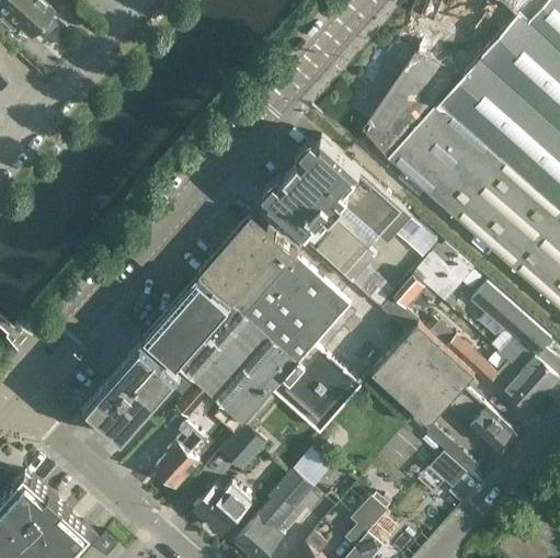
[(0,11),(8,18),(2,23),(10,32),(15,25),(27,36),(50,11),(38,0),(0,0),(0,11)]
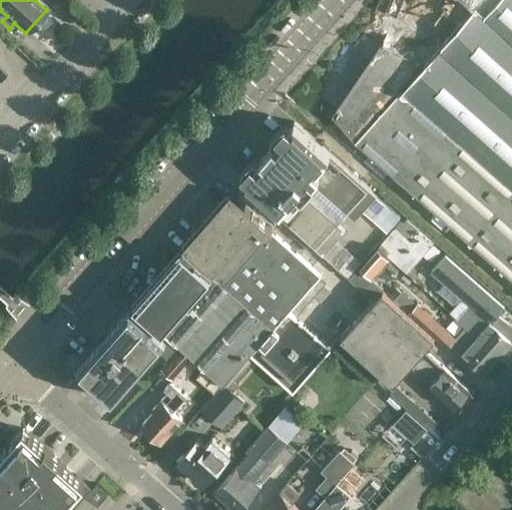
[(511,0),(461,0),(473,11),(442,45),(393,22),(382,45),(384,47),(339,113),(335,119),(351,136),(357,141),(356,143),(511,280),(511,0)]
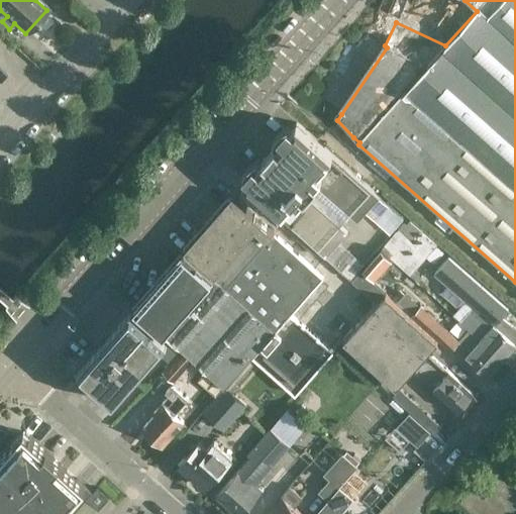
[(379,199),(296,125),(275,147),(274,147),(261,162),(262,163),(241,186),(278,218),(325,260),(349,282),(364,267),(348,252),(338,244),(346,234),(339,228),(349,217),(356,224),(379,199)]
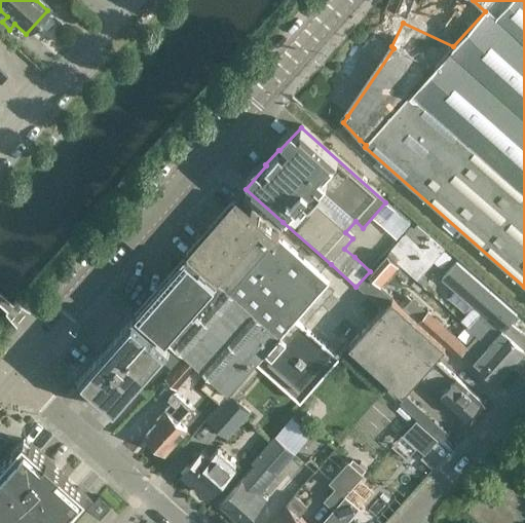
[(329,284),(235,200),(185,257),(278,339),(255,366),(300,406),(340,361),(295,322),(329,284)]
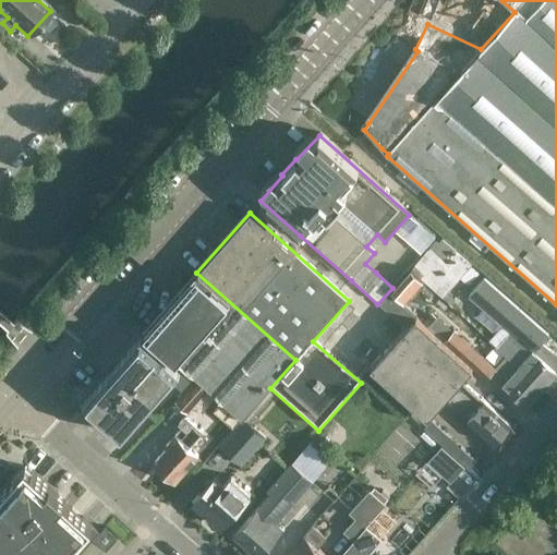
[(403,242),(418,225),(408,216),(394,233),(403,242)]
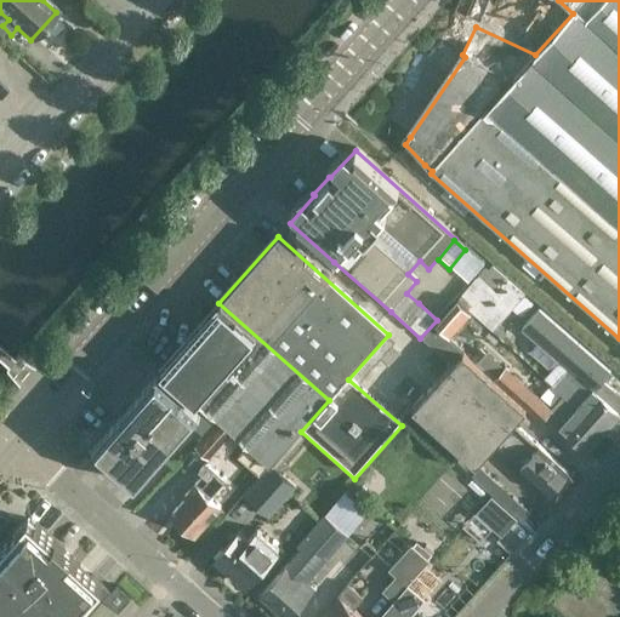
[(467,285),(483,267),(466,251),(449,269),(467,285)]
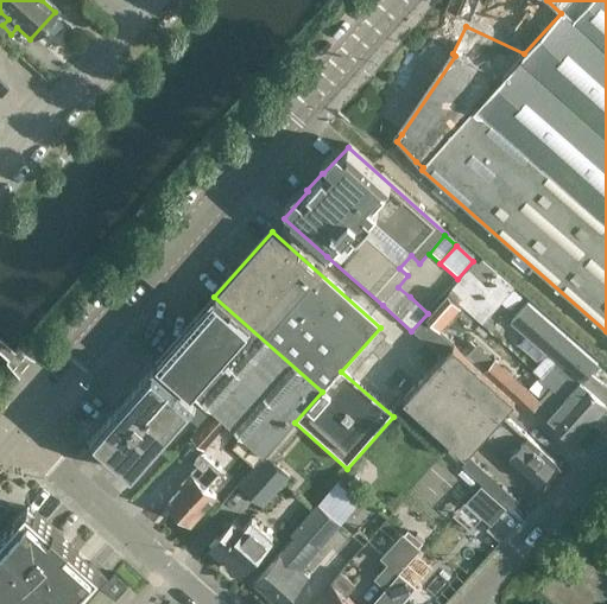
[(474,264),(447,294),(482,325),(513,291),(480,261),(476,266),(474,264)]
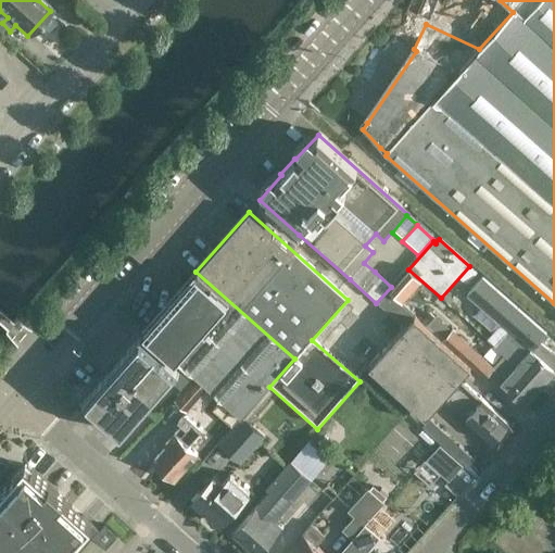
[(466,287),(477,275),(469,268),(457,280),(466,287)]
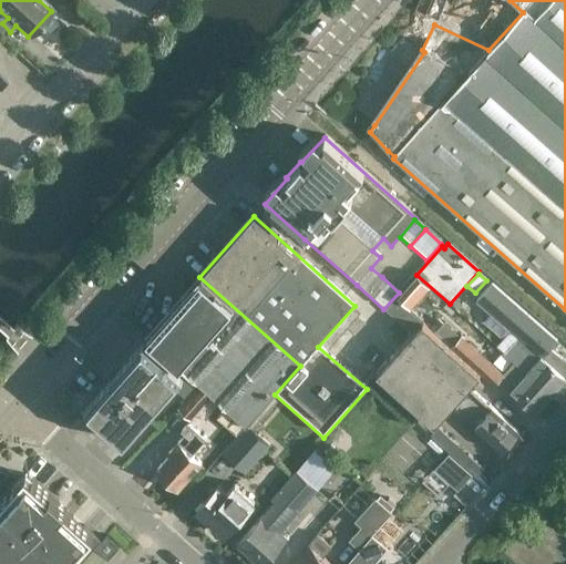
[(410,309),(430,287),(417,276),(397,298),(410,309)]
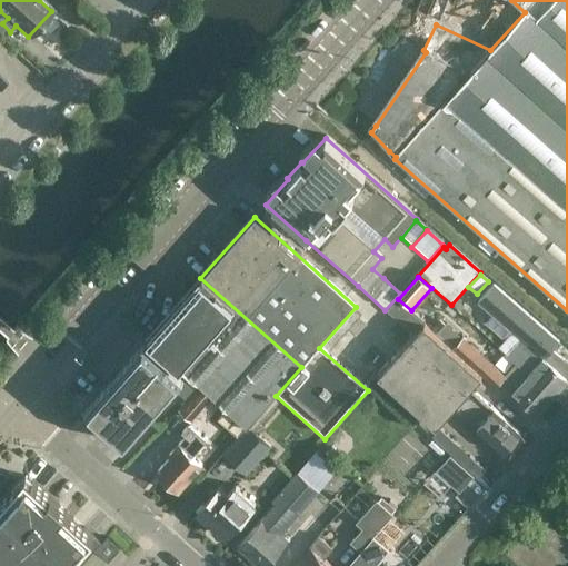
[(301,367),(200,278),(146,340),(200,388),(212,399),(247,429),(276,396),(301,367)]
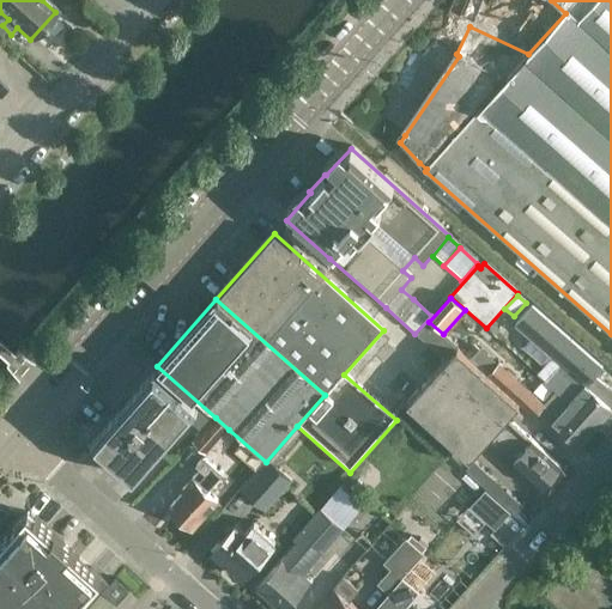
[(585,387),(575,377),(593,358),(555,324),(553,326),(532,306),(515,326),(570,375),(555,393),(595,428),(611,410),(611,409),(611,408),(611,395),(593,378),(586,387),(586,385),(585,387)]
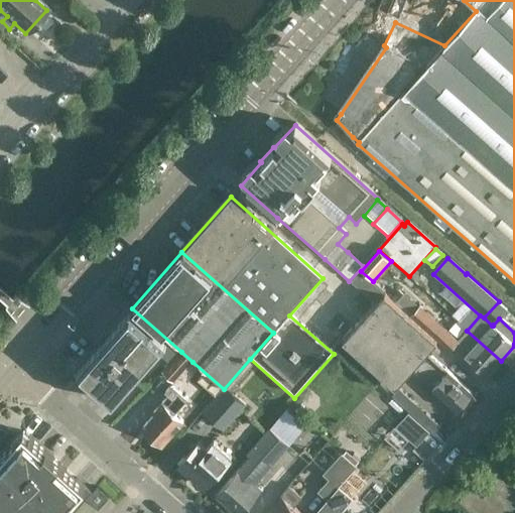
[(396,278),(401,272),(393,265),(388,271),(396,278)]
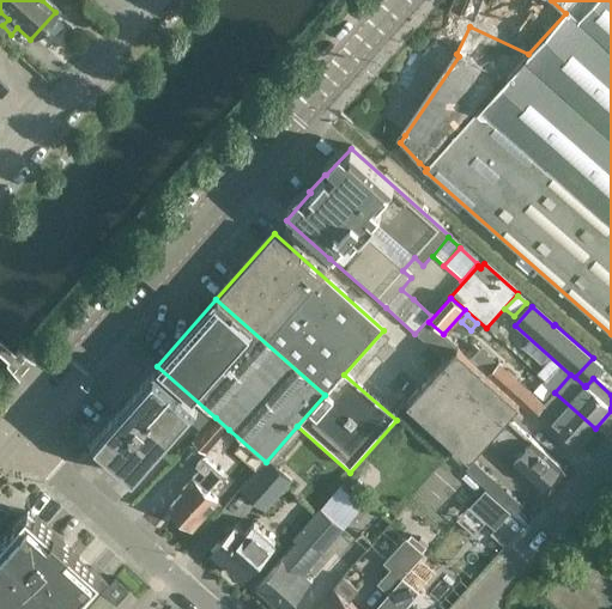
[(443,361),(454,349),(426,324),(414,336),(443,361)]
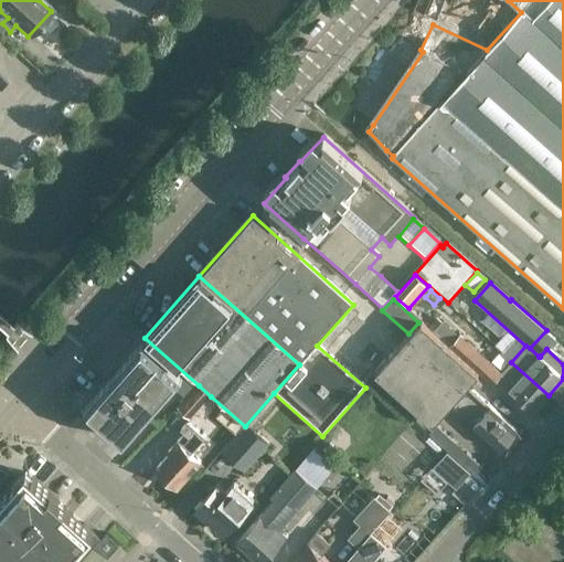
[(447,347),(457,337),(442,322),(432,333),(447,347)]
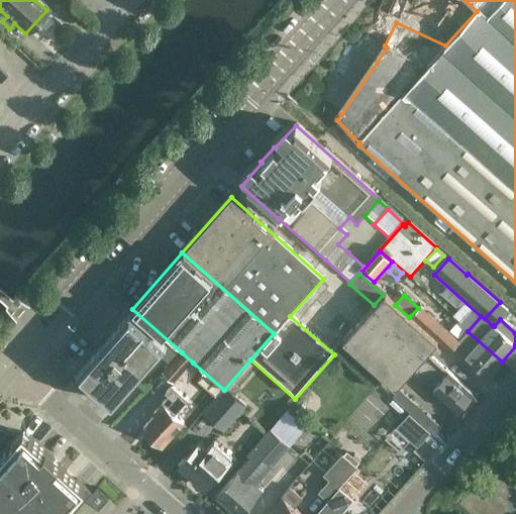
[(436,343),(409,318),(385,296),(342,342),(395,390),(411,372),(455,413),(472,396),(426,354),(436,343)]
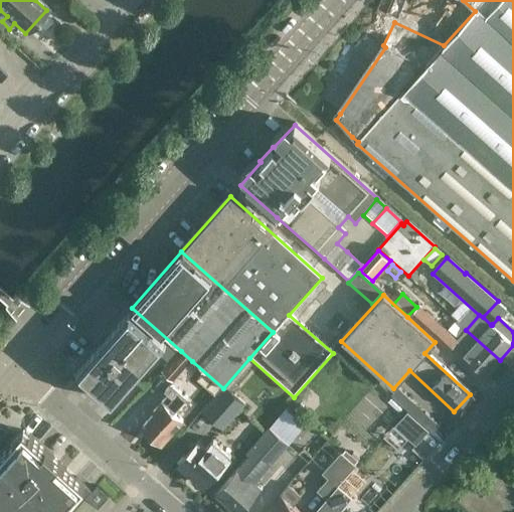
[(500,360),(466,330),(456,341),(417,306),(407,317),(435,342),(448,353),(456,343),(466,353),(463,356),(485,376),(500,360)]
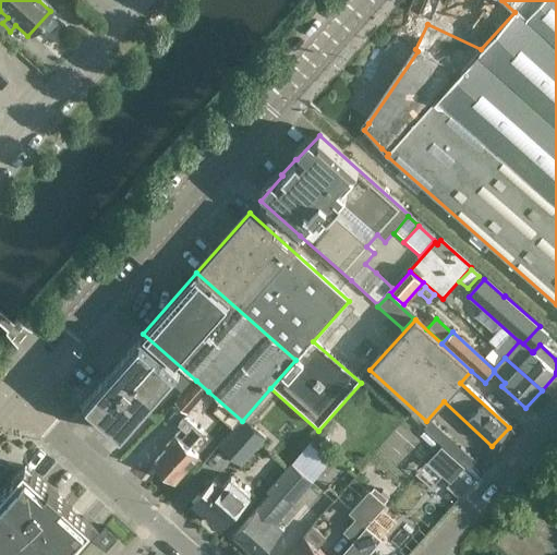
[(179,372),(140,337),(82,402),(121,437),(179,372)]
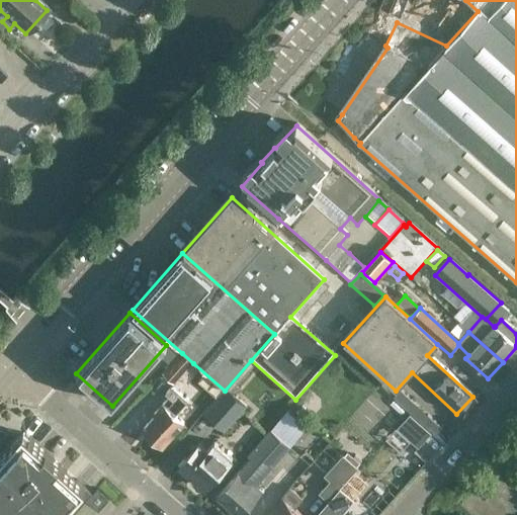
[(169,366),(180,353),(169,344),(157,356),(169,366)]
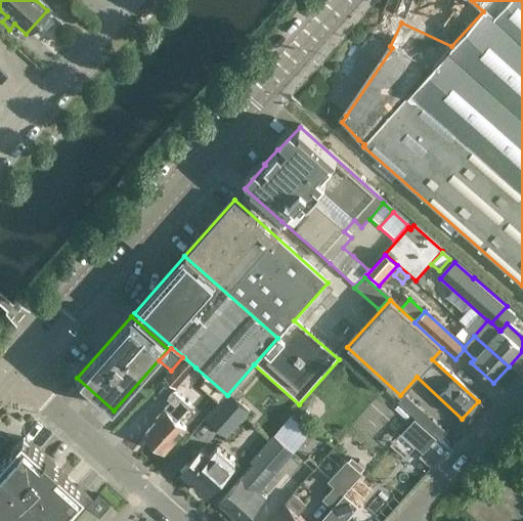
[(195,367),(184,357),(163,380),(175,390),(195,367)]
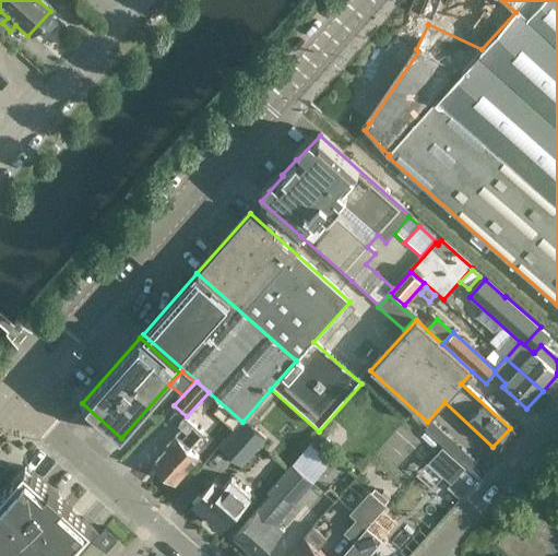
[(153,465),(163,474),(163,478),(168,483),(171,483),(175,485),(198,459),(188,450),(202,435),(185,420),(178,426),(182,430),(165,449),(167,451),(153,465)]
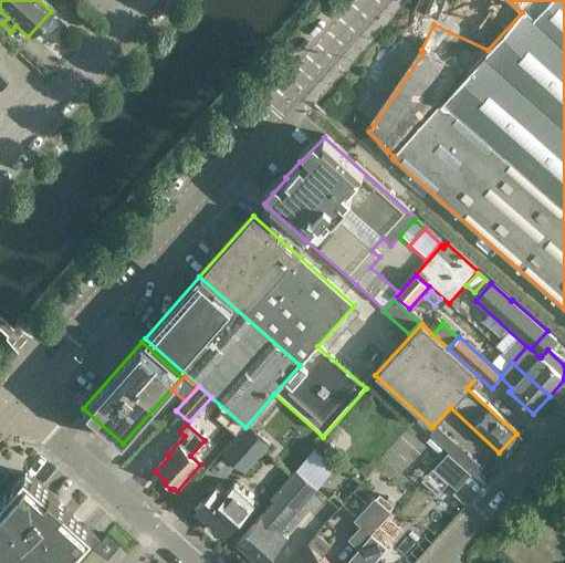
[(475,479),(483,470),(436,428),(428,437),(475,479)]
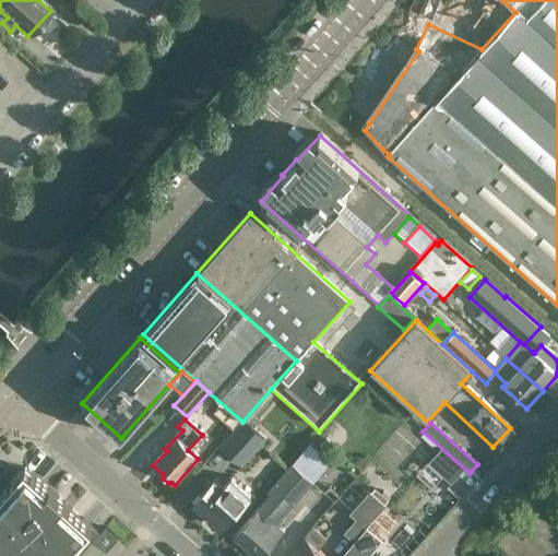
[(241,469),(266,440),(248,424),(238,436),(245,441),(229,458),(241,469)]
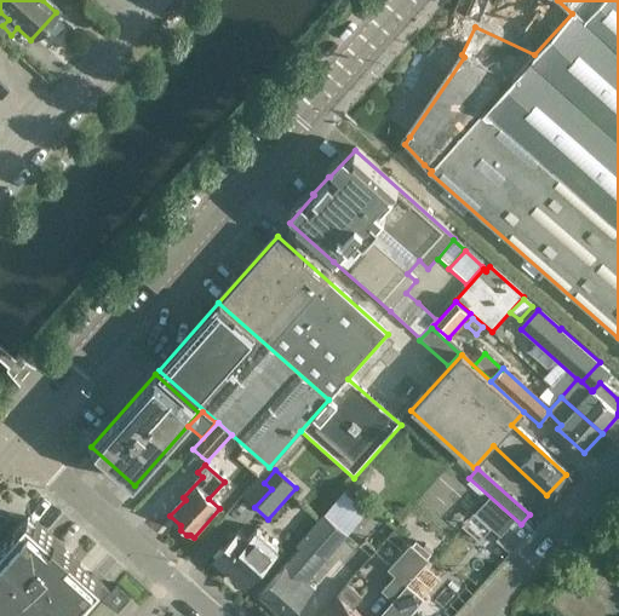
[(307,582),(347,536),(365,516),(342,495),(296,547),(299,551),(258,597),(279,615),(291,615),(314,589),(307,582)]
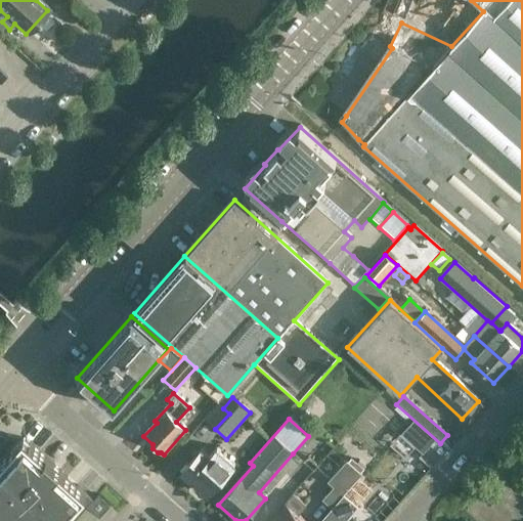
[(422,454),(435,440),(413,421),(400,435),(422,454)]
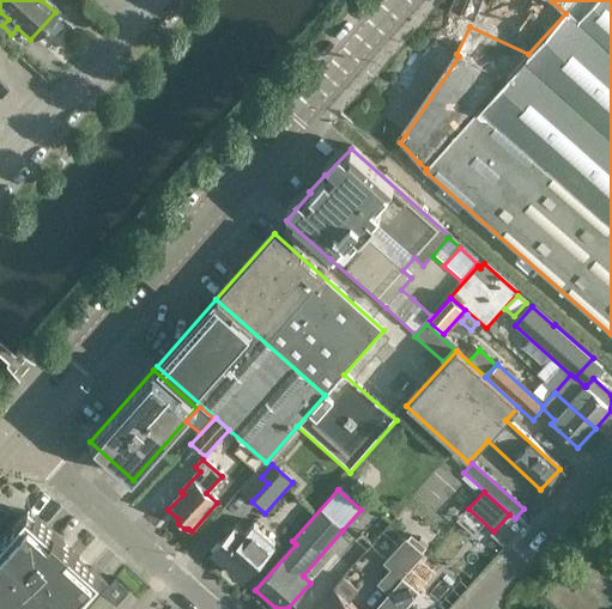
[(28,515),(0,544),(0,608),(86,608),(101,595),(107,588),(28,515)]
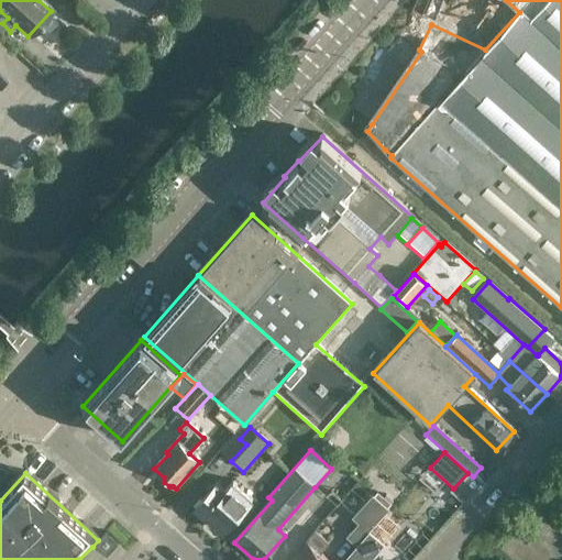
[(222,533),(244,508),(238,503),(241,500),(240,498),(242,495),(235,490),(230,496),(216,483),(195,507),(222,533)]
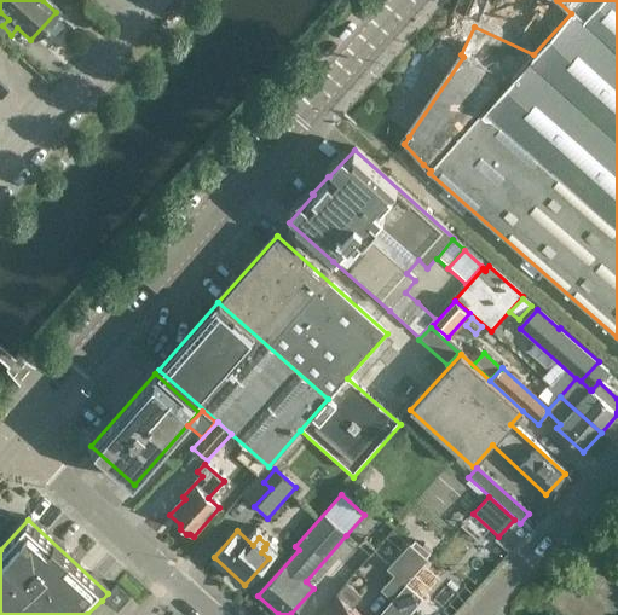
[(421,549),(417,552),(409,545),(386,570),(393,576),(380,591),(391,601),(427,562),(431,557),(421,549)]
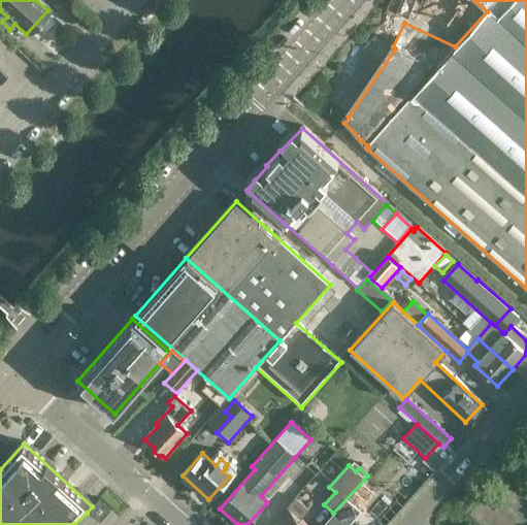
[(303,524),(300,521),(308,512),(295,499),(286,510),(288,511),(274,524),(303,524)]
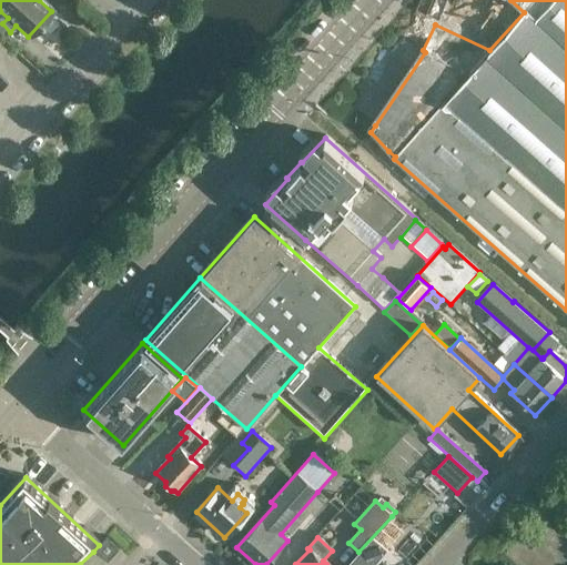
[(118,551),(105,538),(93,552),(107,563),(118,551)]
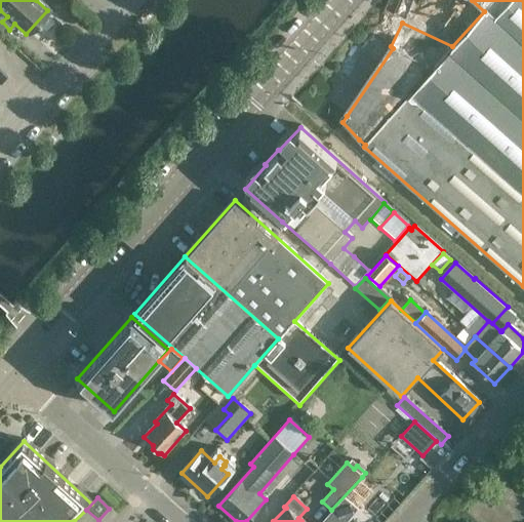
[(345,521),(356,510),(344,497),(322,521),(345,521)]
